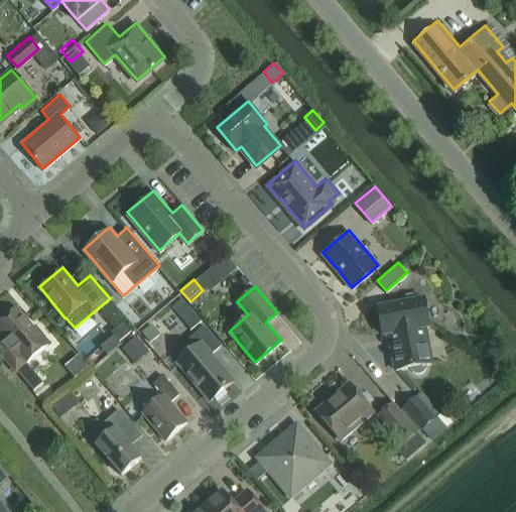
[(401,301),(378,305),(383,332),(389,331),(423,324),(423,325),(429,324),(424,297),(419,298),(416,293),(411,291),(406,292),(403,296),(401,301)]
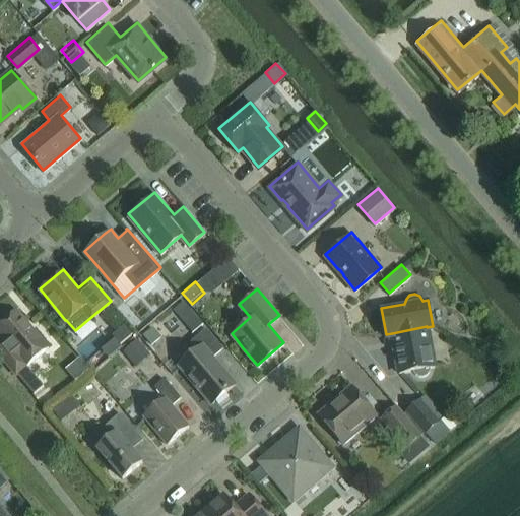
[(0,352),(16,372),(16,371),(12,367),(22,359),(26,363),(48,344),(42,337),(29,323),(16,308),(6,317),(2,315),(0,317),(0,332),(3,335),(0,337),(0,352)]
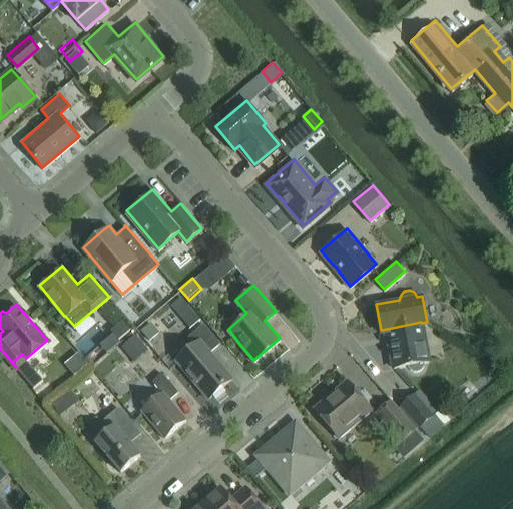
[(118,338),(130,328),(123,319),(111,329),(118,338)]
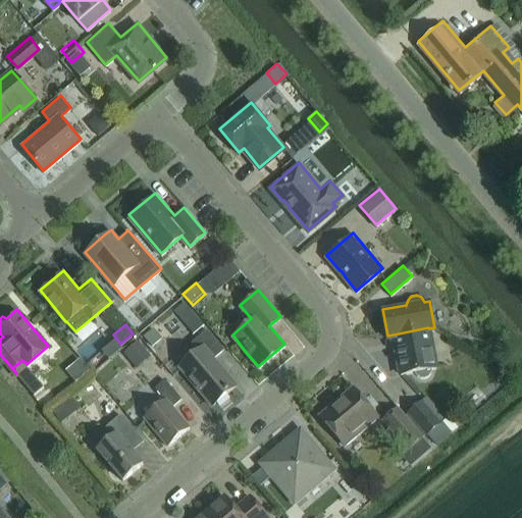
[(211,403),(236,383),(213,357),(224,348),(207,327),(192,340),(199,350),(180,365),(211,403)]
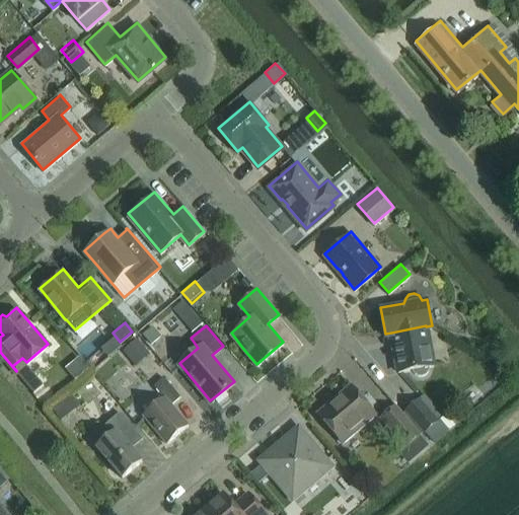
[(426,369),(428,367),(428,364),(433,363),(426,326),(426,325),(391,333),(398,370),(412,367),(413,369),(414,370),(418,372),(421,372),(424,372),(426,369)]
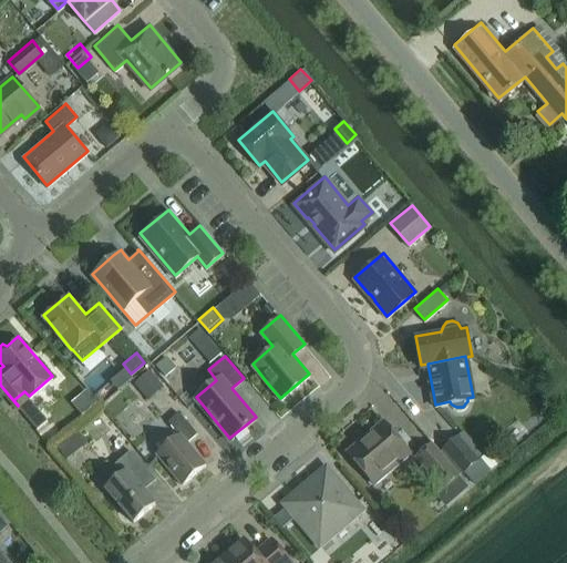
[(103,366),(91,376),(100,389),(113,379),(103,366)]
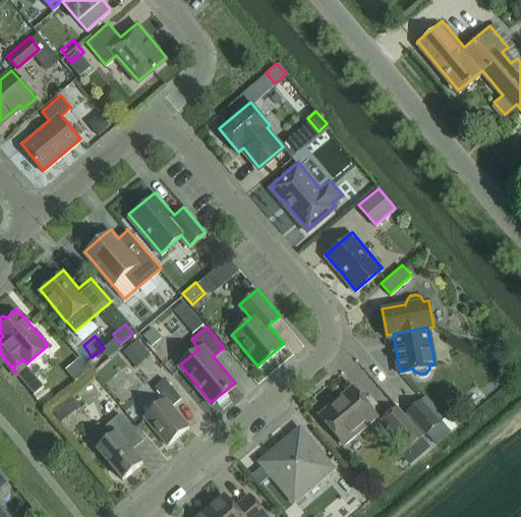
[(135,364),(150,352),(136,337),(122,349),(135,364)]
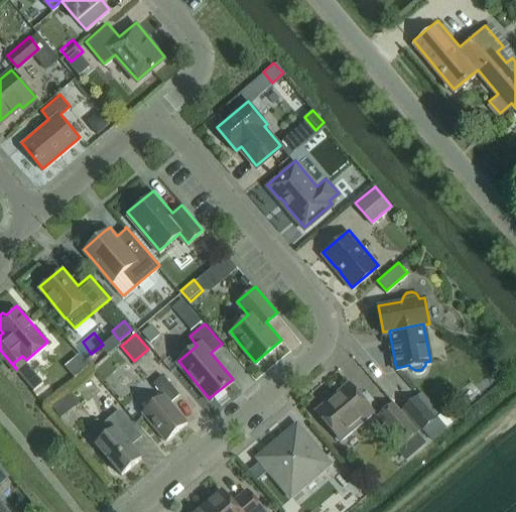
[(42,380),(26,360),(22,356),(12,364),(16,368),(33,388),(42,380)]
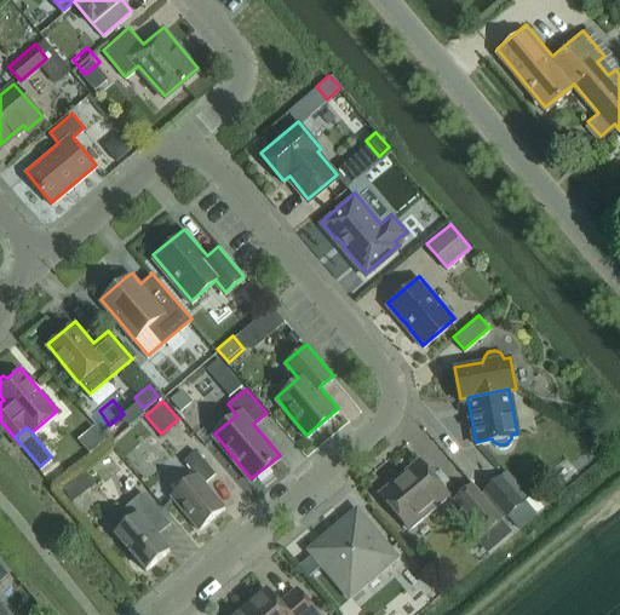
[(573,454),(593,446),(587,432),(568,441),(573,454)]
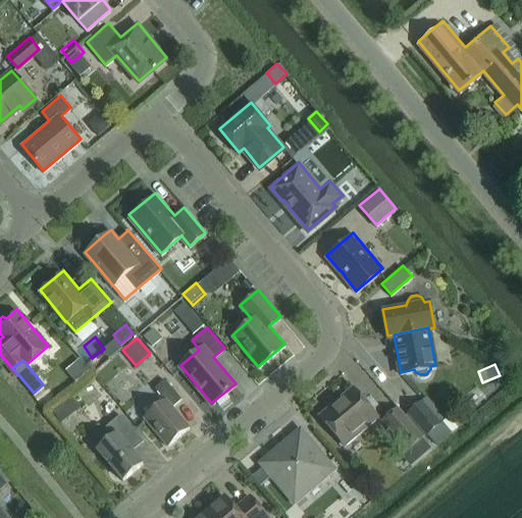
[(167,443),(189,425),(172,405),(181,397),(168,381),(164,377),(154,385),(165,398),(144,416),(154,427),(167,443)]
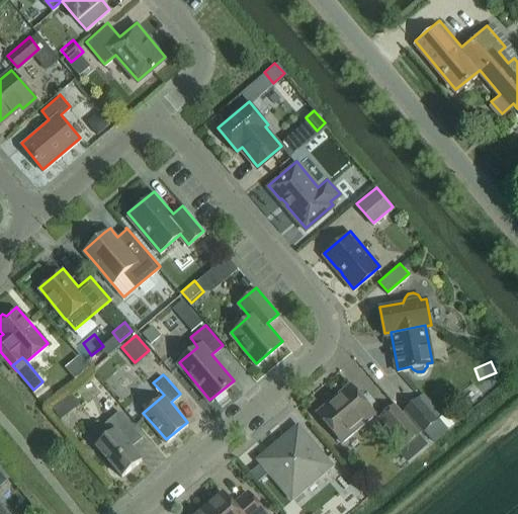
[(74,390),(85,406),(98,397),(87,380),(74,390)]
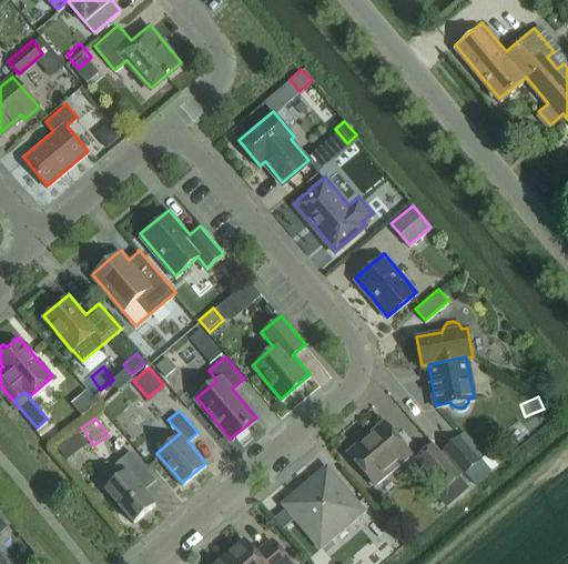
[(375,483),(411,452),(384,420),(347,450),(375,483)]
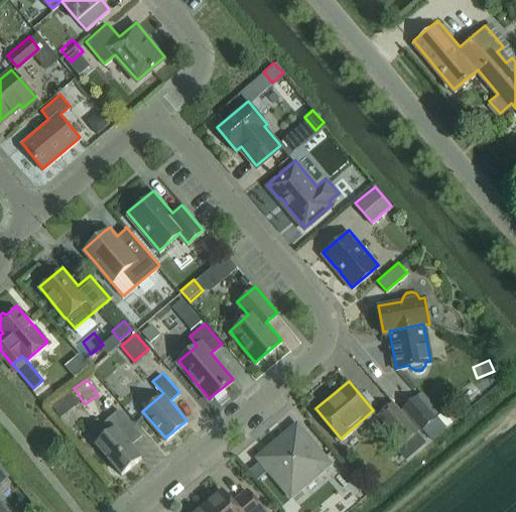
[(139,407),(147,395),(134,387),(126,398),(139,407)]
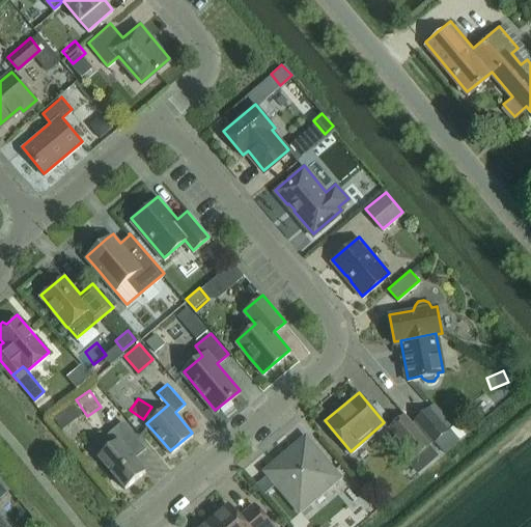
[(435,440),(447,428),(428,407),(416,417),(435,440)]
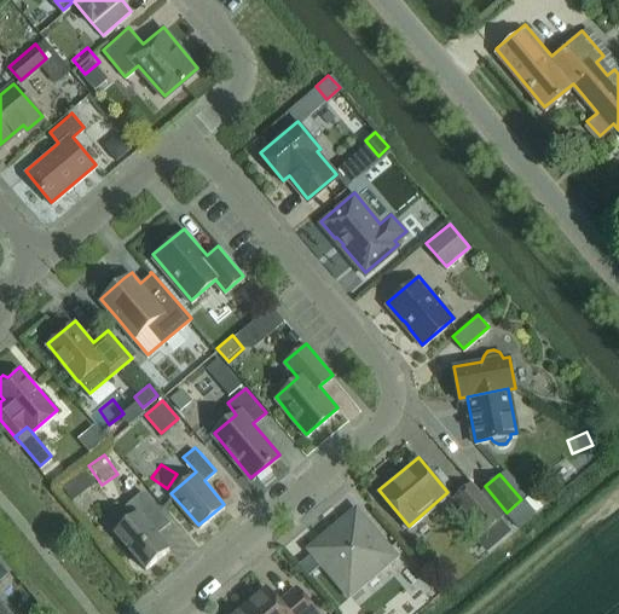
[(484,531),(501,516),(472,482),(455,496),(484,531)]
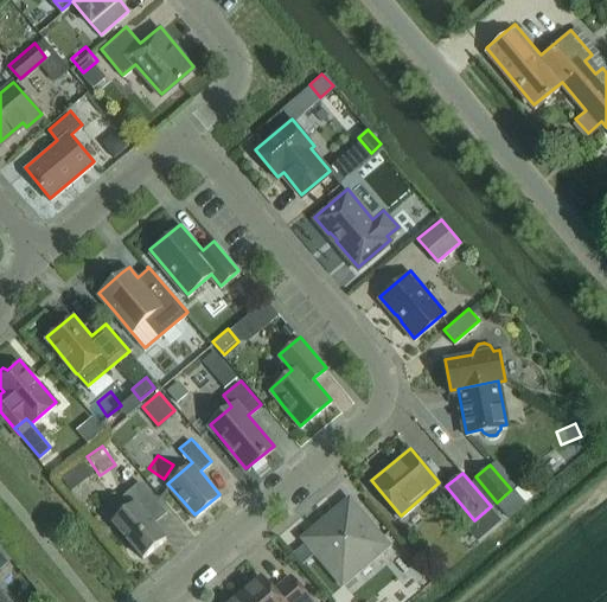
[(142,556),(166,536),(148,514),(160,504),(145,486),(140,479),(115,499),(125,510),(113,520),(142,556)]
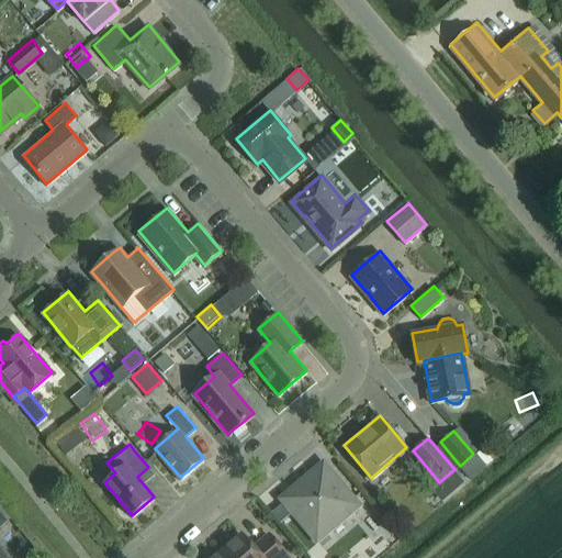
[(316,539),(360,503),(339,479),(323,459),(280,497),(316,539)]
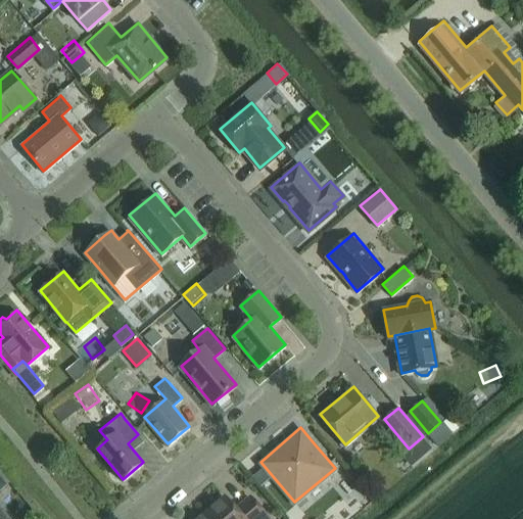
[(236,508),(225,494),(206,510),(212,518),(270,518),(271,518),(250,496),(236,508)]
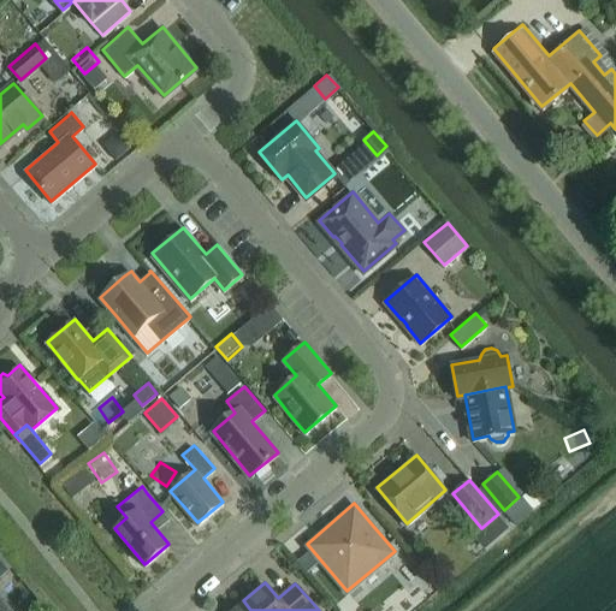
[(15,610),(3,595),(0,597),(0,610),(15,610)]
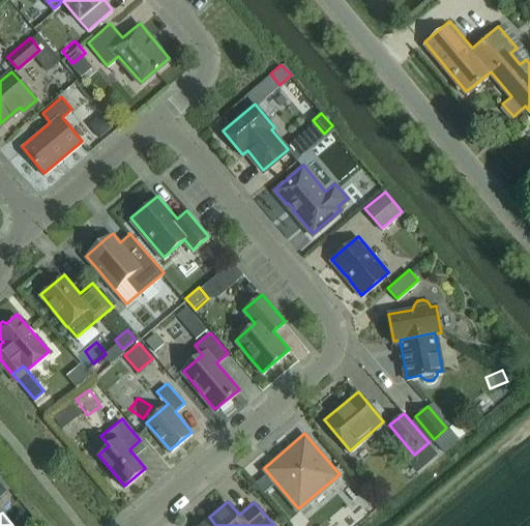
[(215,525),(209,517),(198,525),(215,525)]
